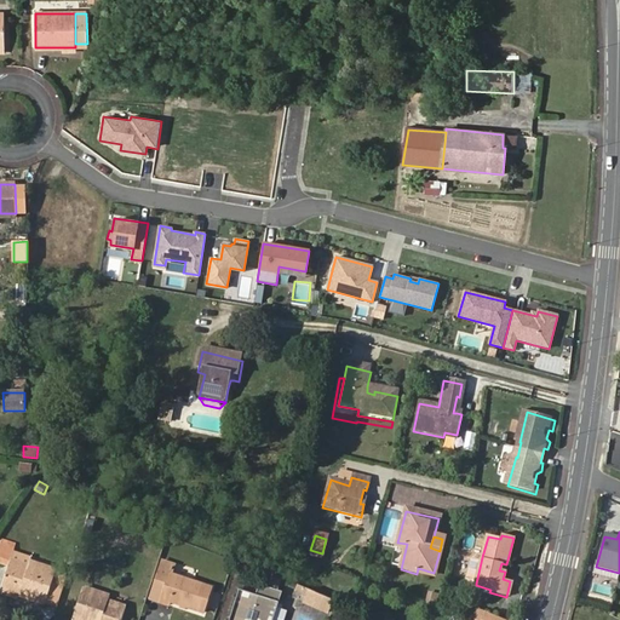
[(0,545),(0,557),(11,561),(29,566),(30,562),(32,558),(13,554),(15,544),(3,540),(0,545)]
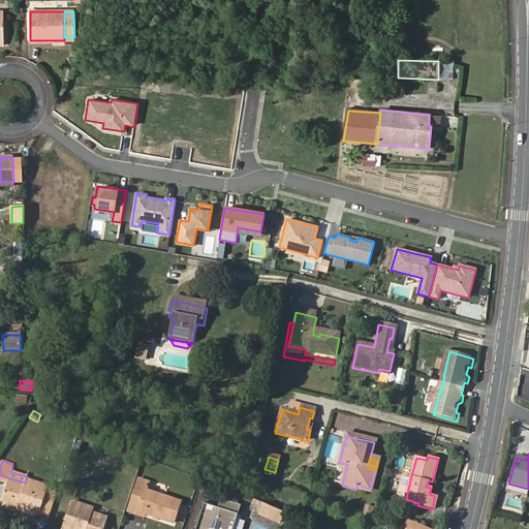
[(347,464),(339,463),(337,471),(345,472),(347,464)]
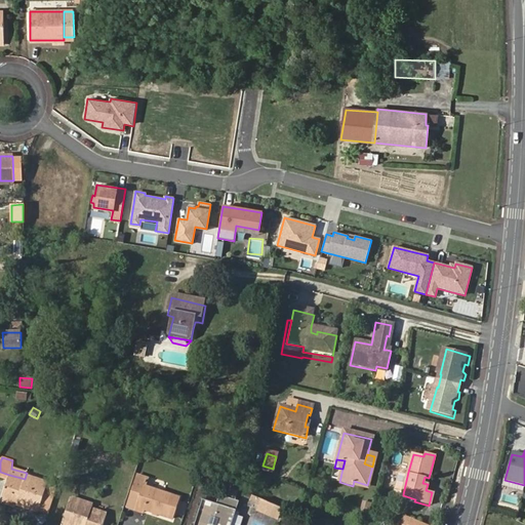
[(271,475),(273,469),(263,466),(260,472),(271,475)]
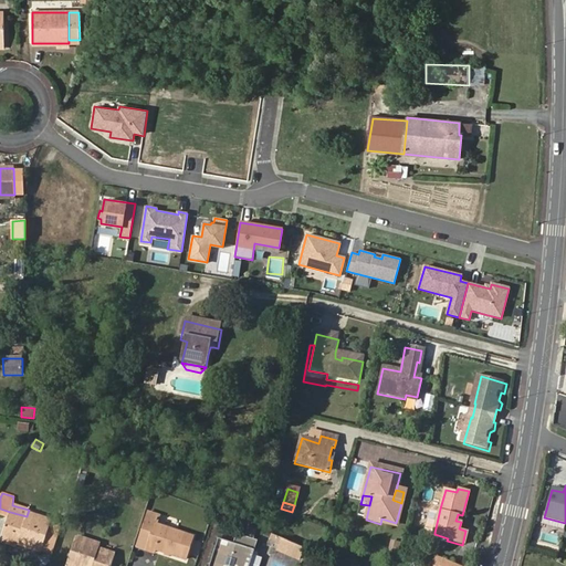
[(426,531),(435,533),(440,509),(432,506),(429,510),(425,527),(426,531)]
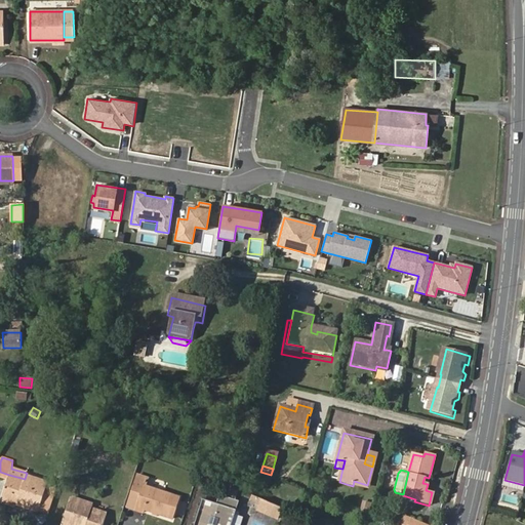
[(9,475),(1,499),(38,511),(47,482),(26,476),(25,479),(9,475)]
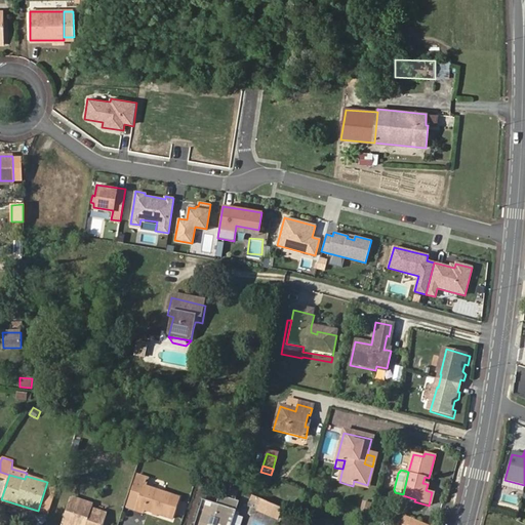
[(172,519),(179,498),(146,486),(149,479),(139,475),(133,493),(143,496),(137,511),(145,513),(146,510),(172,519)]
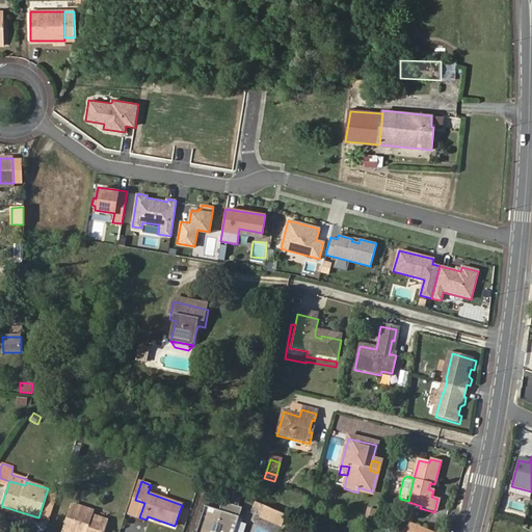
[(135,500),(130,513),(139,517),(144,503),(135,500)]
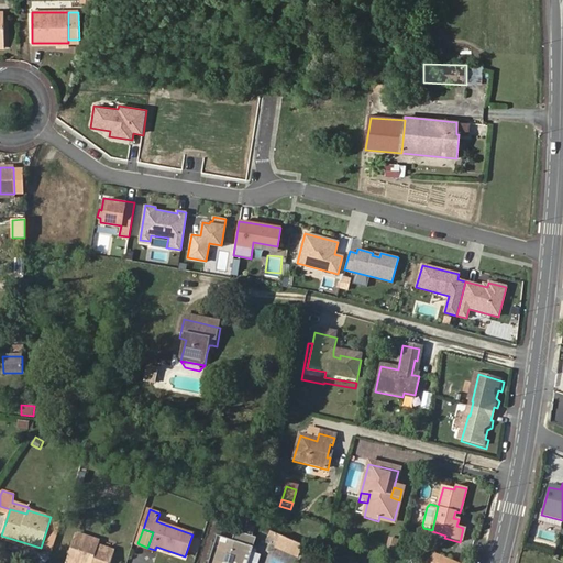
[(75,533),(65,562),(109,562),(113,551),(97,545),(99,541),(75,533)]
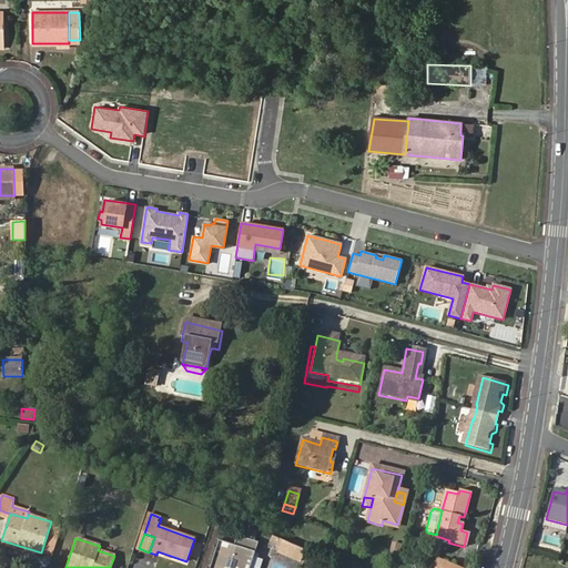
[(233,547),(217,541),(208,567),(247,567),(256,545),(236,538),(233,547)]
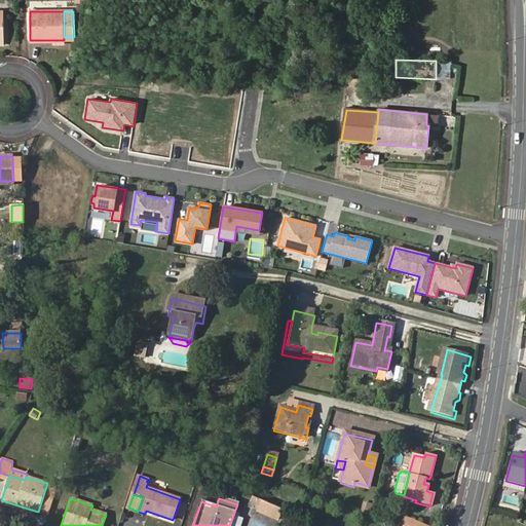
[(277,521),(282,512),(261,503),(257,512),(277,521)]
